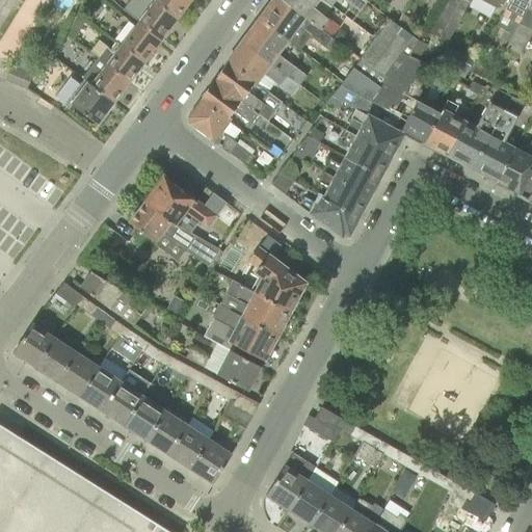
[(149,0),(130,0),(124,9),(138,21),(136,23),(147,30),(144,33),(158,45),(176,20),(149,0)]
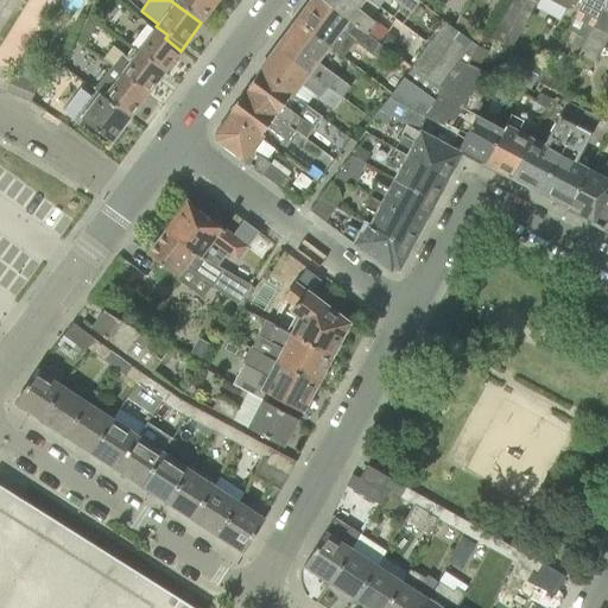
[(170,0),(201,23),(219,1),(216,0),(170,0)]
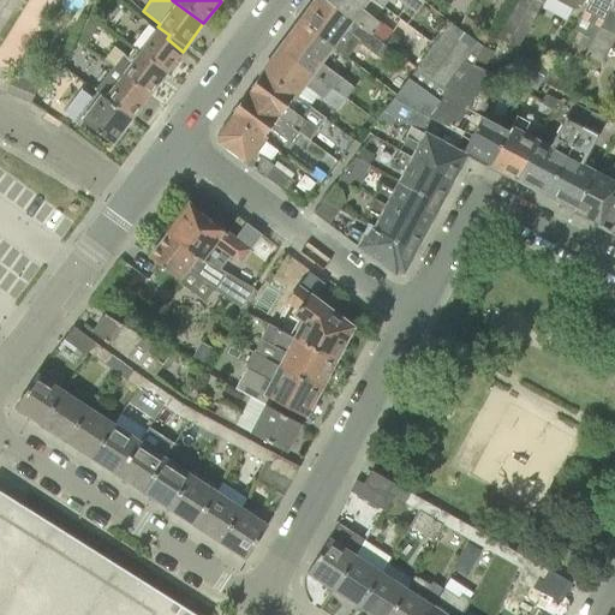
[(329,47),(329,46),(346,59),(358,43),(375,55),(382,45),(322,0),(317,0),(299,24),(329,47)]
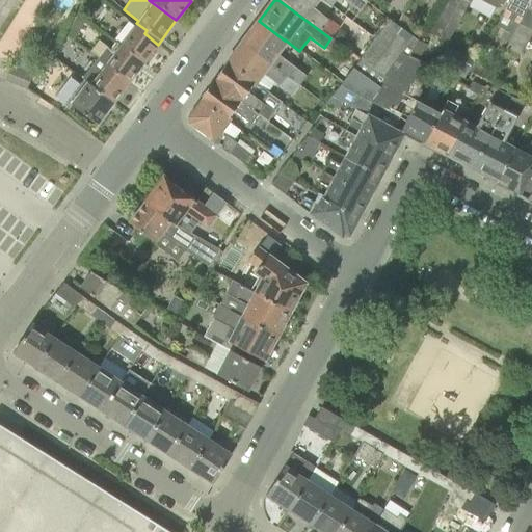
[(338,29),(327,21),(318,15),(309,8),(315,0),(278,0),(330,38),(338,29)]
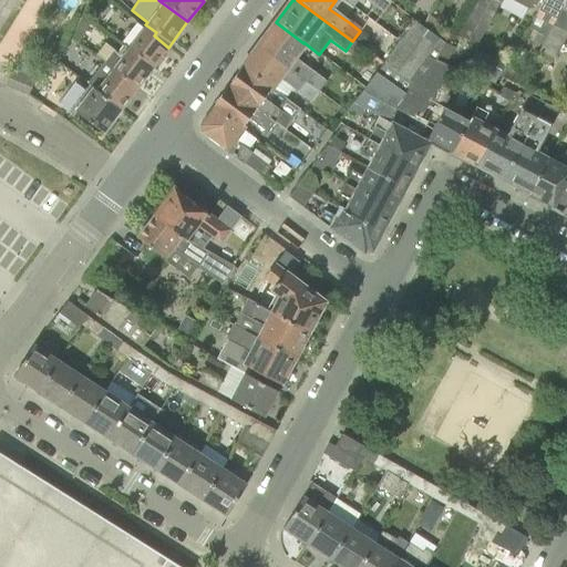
[(377,0),(372,7),(382,14),(392,2),(389,0),(377,0)]
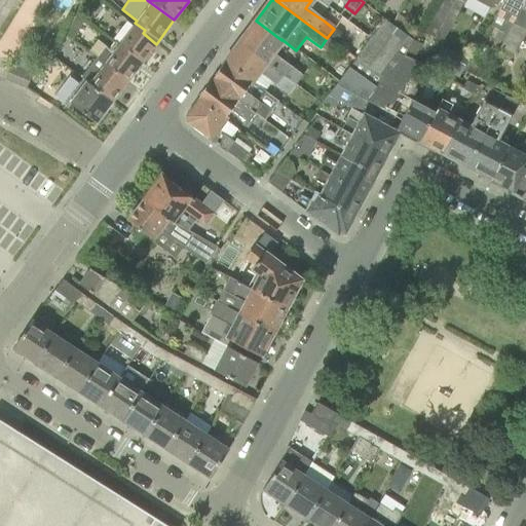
[(453,0),(441,0),(423,33),(442,43),(462,5),(453,0)]
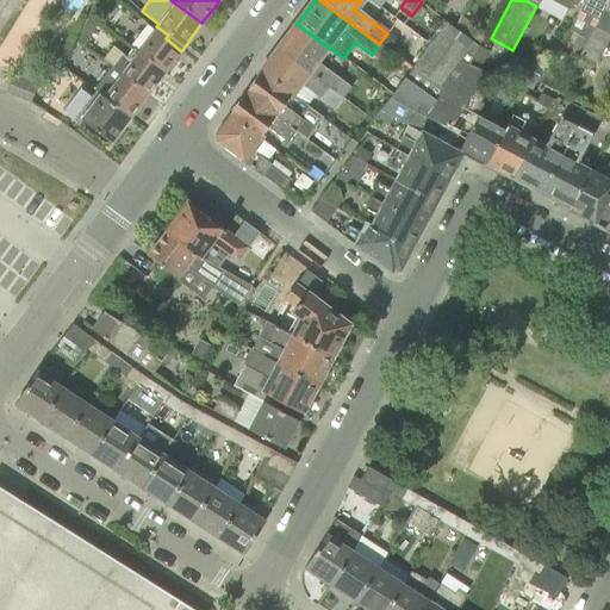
[(552,0),(571,10),(576,0),(552,0)]
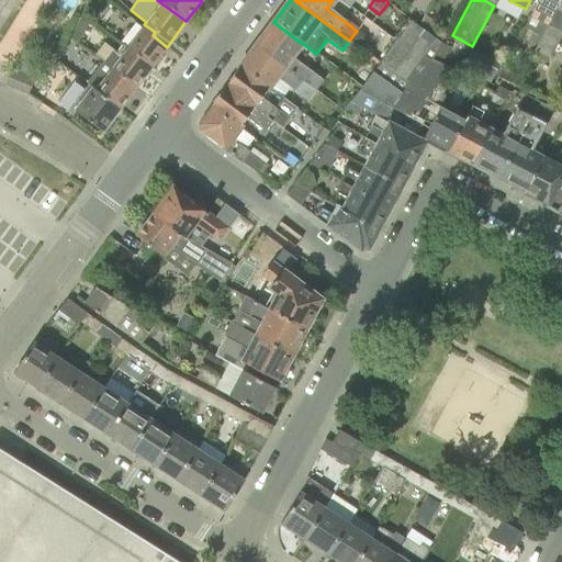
[(536,0),(539,1),(524,29),(540,36),(559,0),(536,0)]
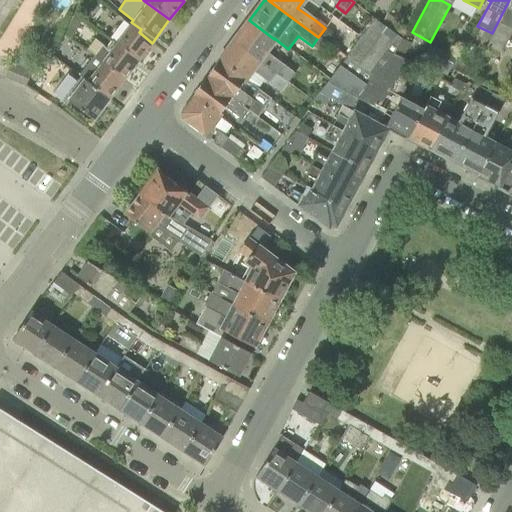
[(511,0),(509,0),(492,33),(493,33),(485,47),(499,54),(511,30),(509,28),(511,23),(511,0)]
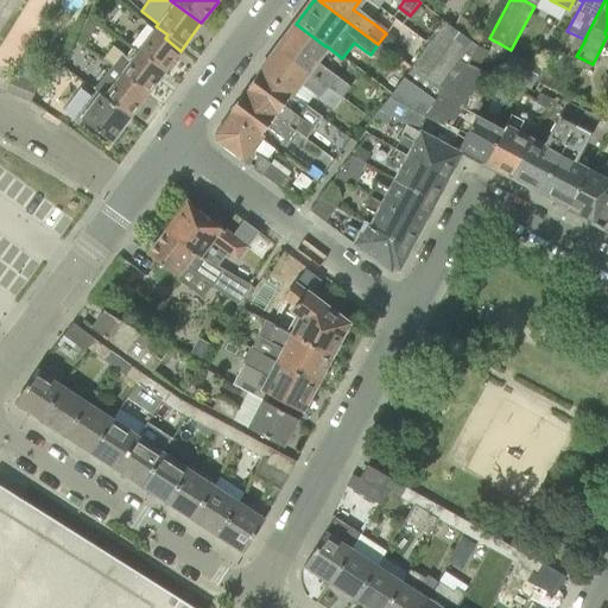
[(84,45),(99,23),(88,18),(76,42),(84,45)]
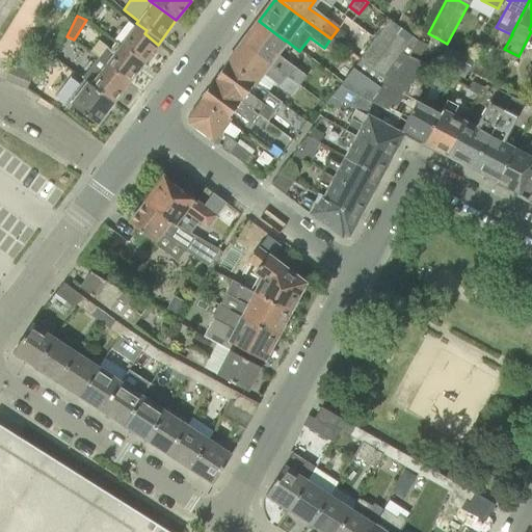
[(413,37),(389,19),(360,58),(357,61),(352,69),(339,86),(330,97),(342,103),(354,110),(367,116),(368,116),(393,129),(401,113),(396,110),(403,98),(422,62),(409,57),(401,53),(413,37)]
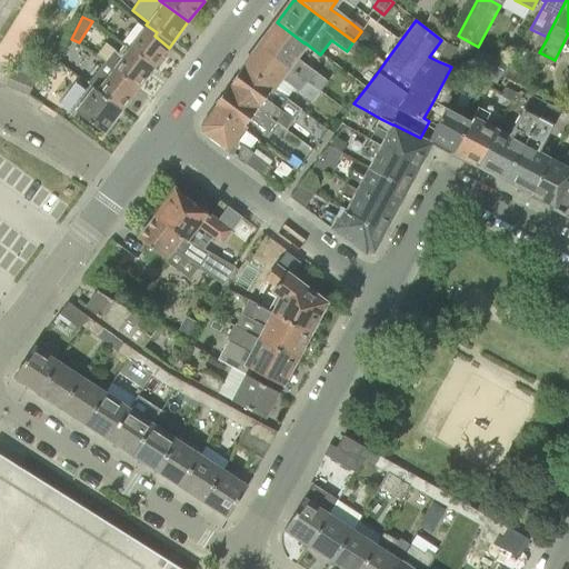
[(326,83),(315,73),(293,58),(305,43),(277,22),(259,47),(319,92),(326,83)]
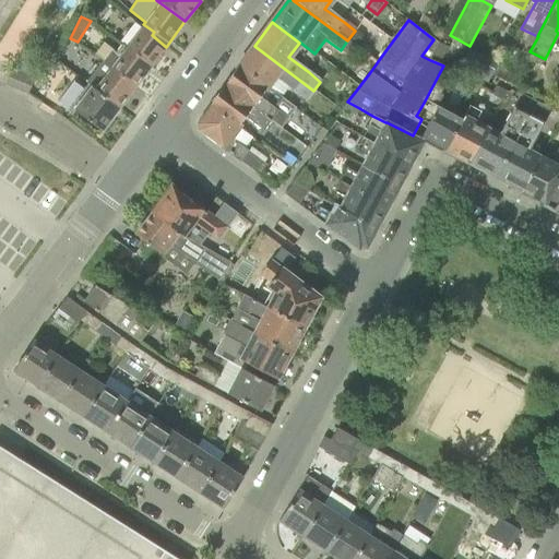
[(143,24),(142,27),(126,48),(151,68),(166,47),(152,35),(154,32),(143,24)]
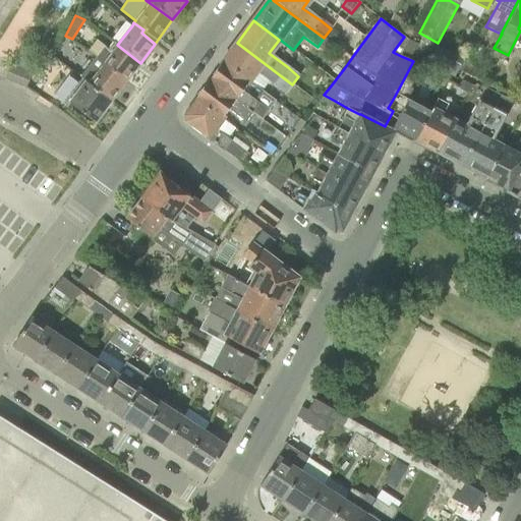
[(340,39),(339,32),(333,27),(327,37),(336,43),(340,39)]
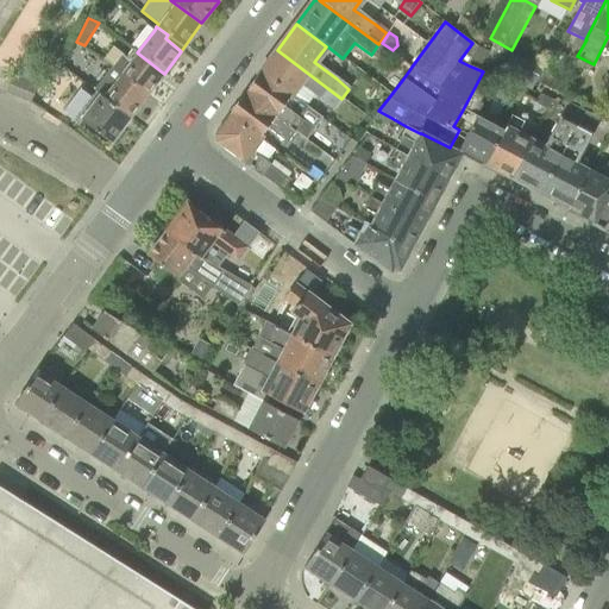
[(307,107),(314,96),(333,110),(341,99),(277,50),(261,73),(307,107)]
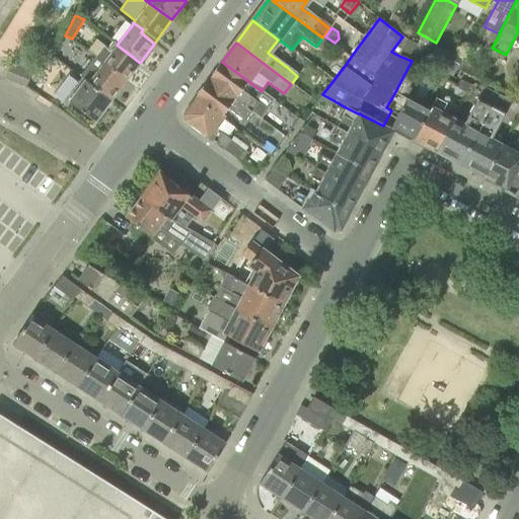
[(117,45),(112,51),(104,46),(95,58),(93,59),(125,82),(140,63),(117,45)]
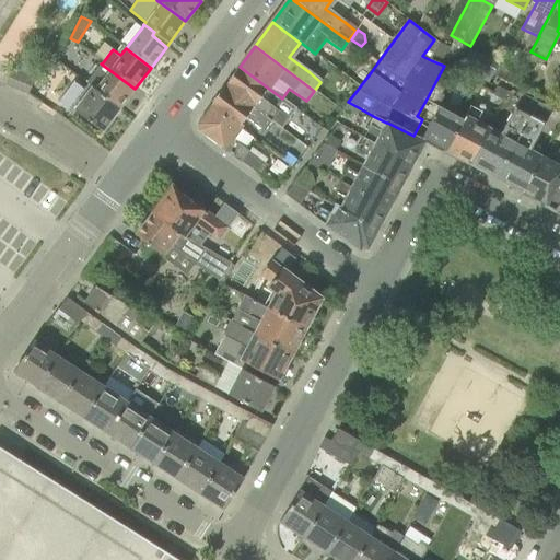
[(489,82),(496,70),(466,55),(459,67),(489,82)]
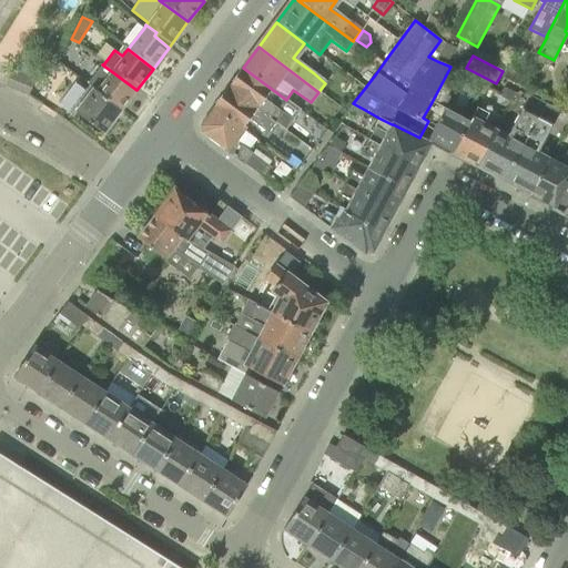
[(529,71),(524,69),(510,62),(503,77),(521,87),(529,71)]
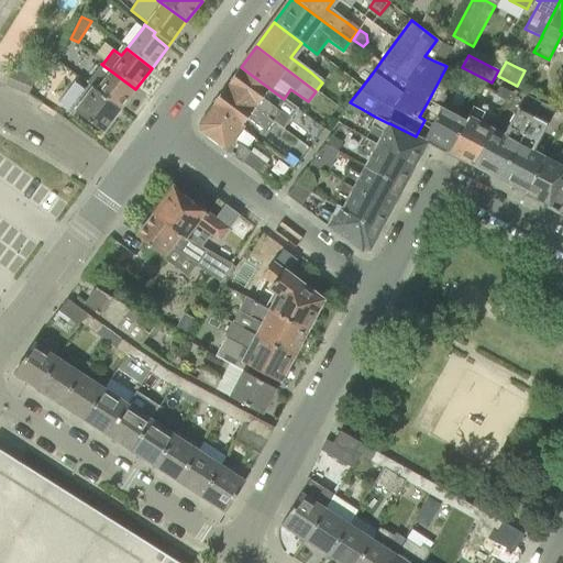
[(89,84),(88,85),(120,110),(135,89),(101,64),(87,83),(89,84)]
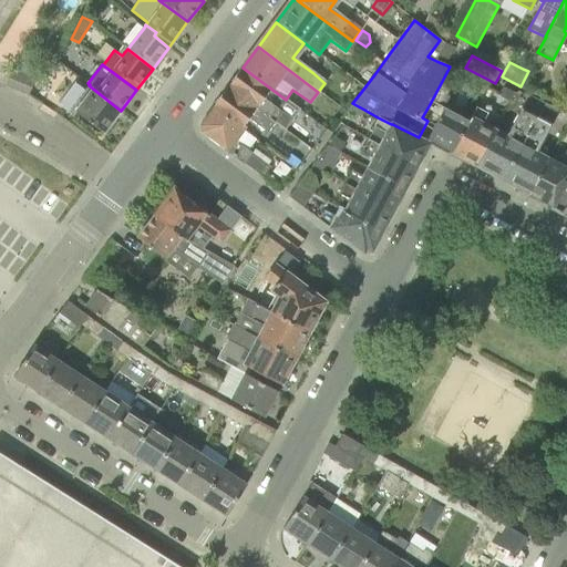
[(462,73),(450,66),(430,104),(442,110),(462,73)]
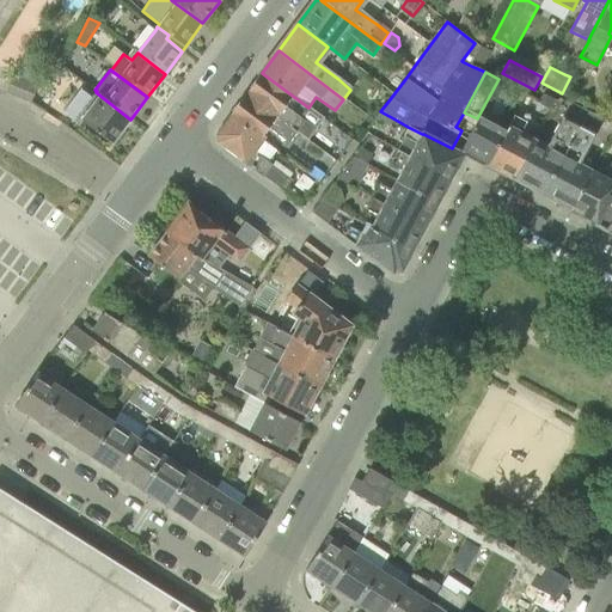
[(295,132),(297,130),(311,142),(318,132),(300,118),(308,108),(262,73),(245,95),(295,132)]
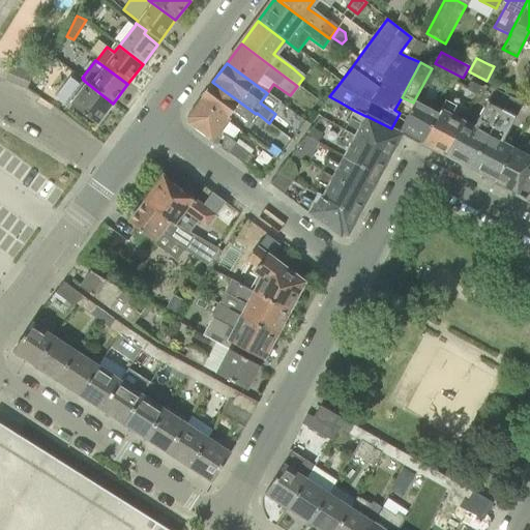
[(83,80),(67,101),(97,124),(113,104),(83,80)]
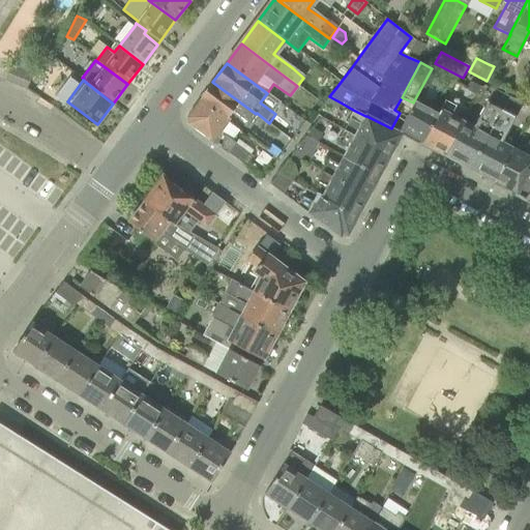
[(199,100),(199,101),(225,120),(231,111),(247,124),(256,114),(212,82),(199,100)]
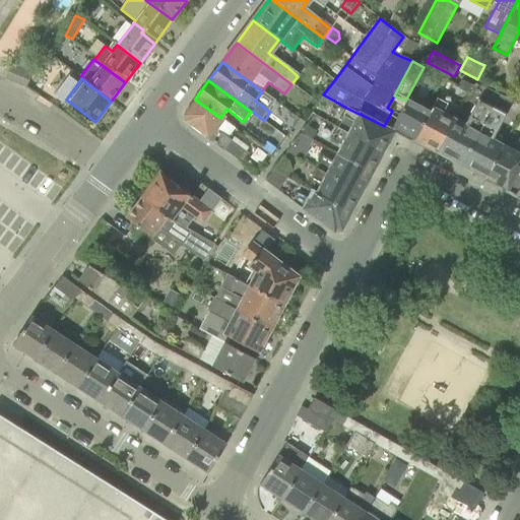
[(457,87),(467,93),(472,85),(463,80),(461,81),(457,87)]
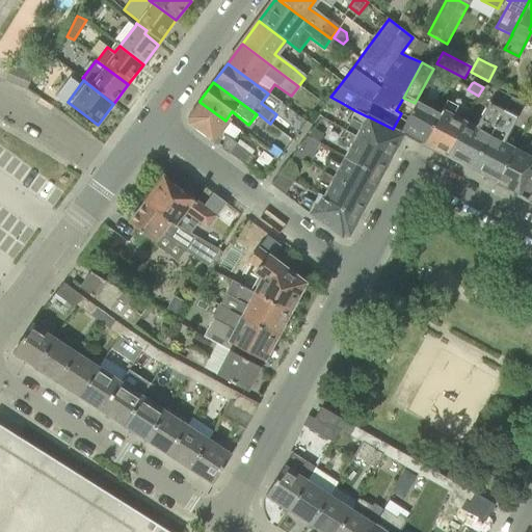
[(476,130),(474,129),(462,123),(445,157),(456,163),(461,163),(470,167),(507,96),(496,89),(488,102),(489,103),(476,130)]
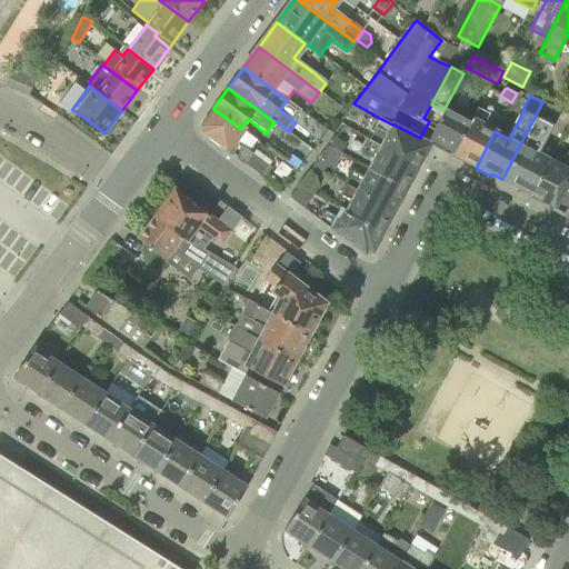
[(537,155),(552,126),(560,111),(542,102),(502,179),(516,187),(519,191),(528,196),(547,160),(537,155)]
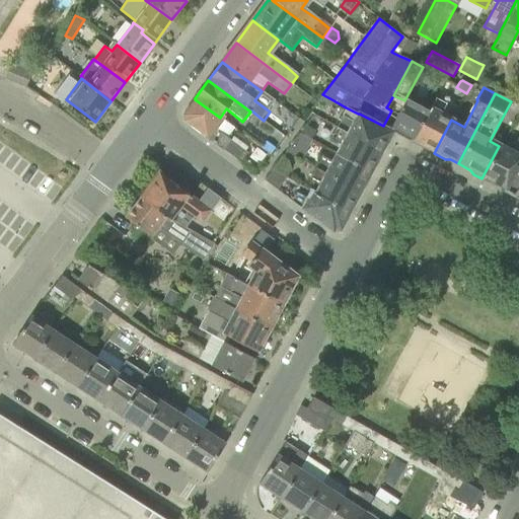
[(334,100),(322,94),(318,101),(329,107),(334,100)]
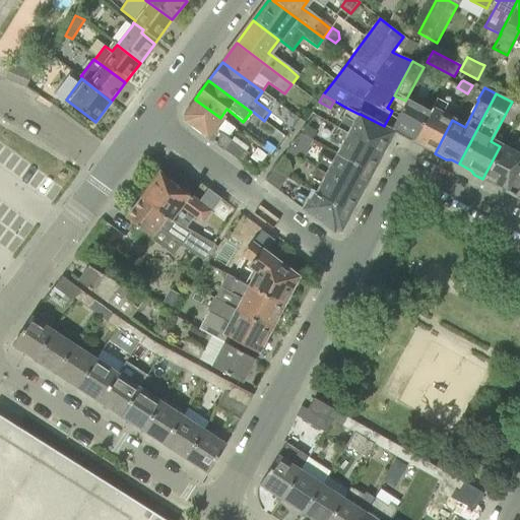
[(235,129),(220,118),(195,100),(184,115),(185,121),(238,160),(244,152),(226,138),(235,129)]
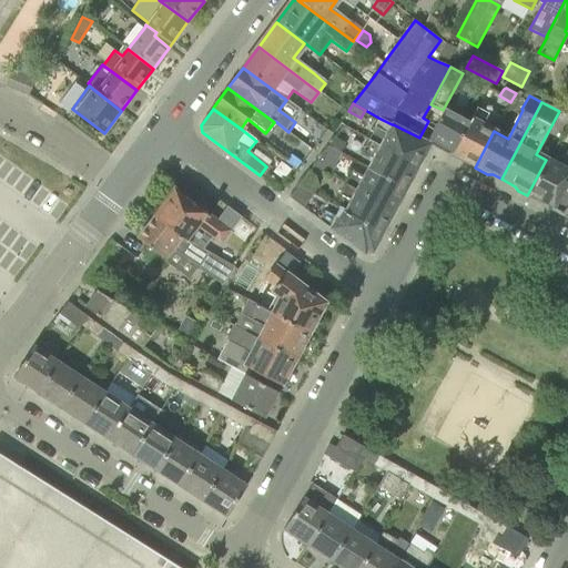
[(475,168),(494,131),(482,124),(487,114),(477,109),(469,123),(468,123),(452,155),(475,168)]
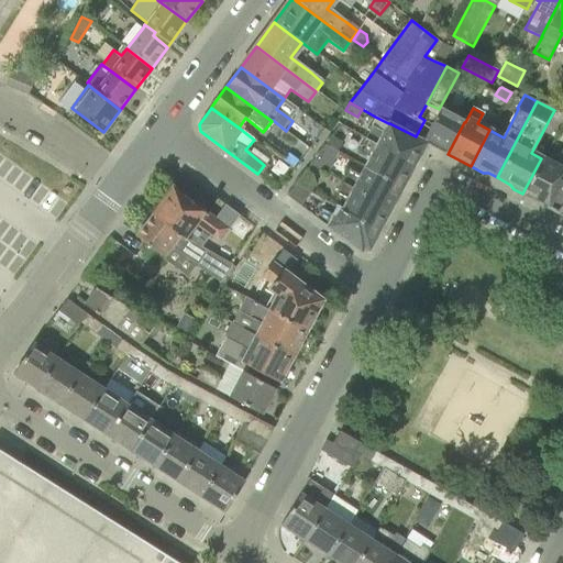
[(432,124),(423,141),(427,143),(448,154),(464,122),(440,109),(432,124)]
